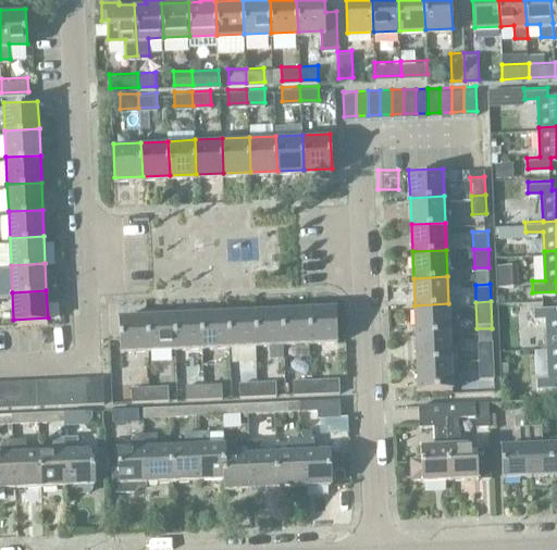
[(415,305),(416,332),(449,330),(448,303),(415,305)]
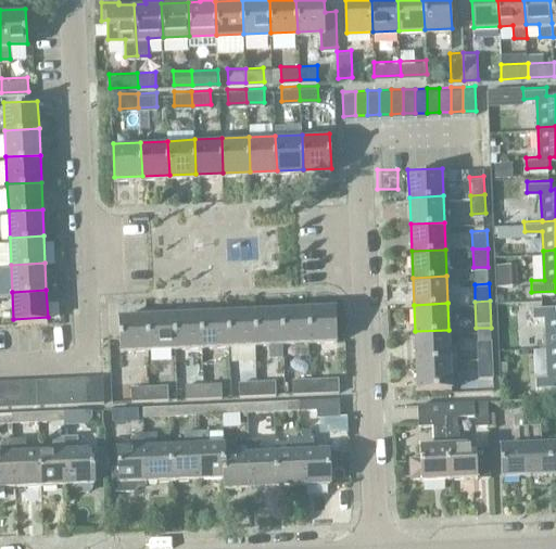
[(336,304),(308,305),(310,340),(337,339),(336,304)]
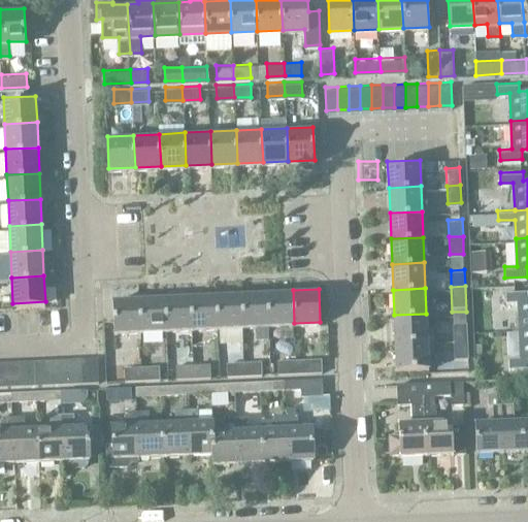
[(527,289),(505,289),(505,300),(518,299),(519,327),(527,326),(527,297),(527,289)]
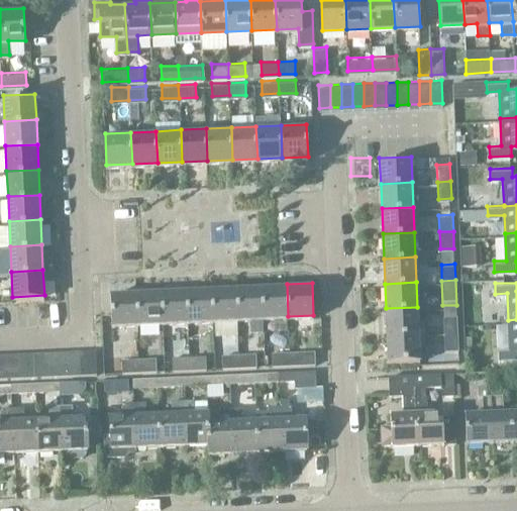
[(287,284),(262,286),(263,317),(288,316),(287,284)]
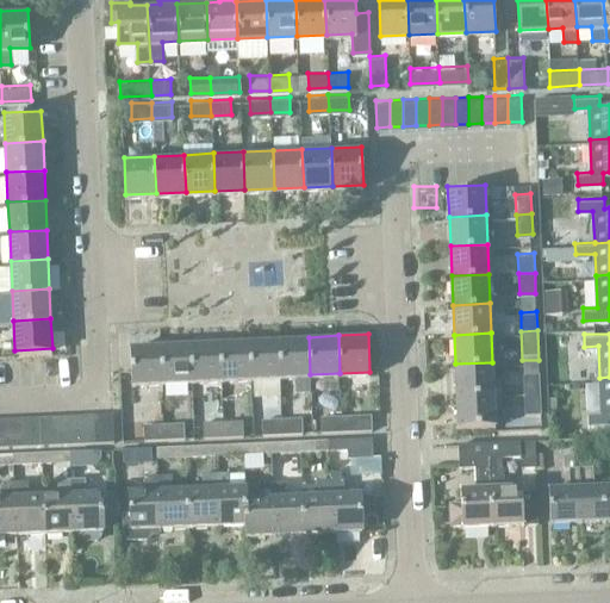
[(309,337),(279,339),(280,375),(310,374),(309,337)]
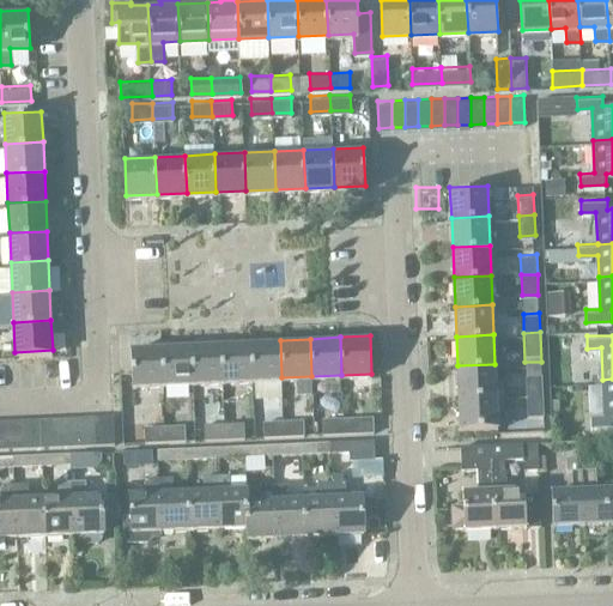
[(280,340),(250,341),(252,379),(281,377),(280,340)]
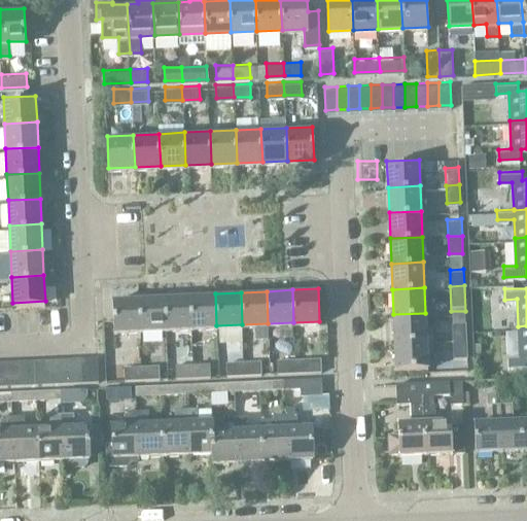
[(215,293),(190,294),(191,326),(216,325),(215,293)]
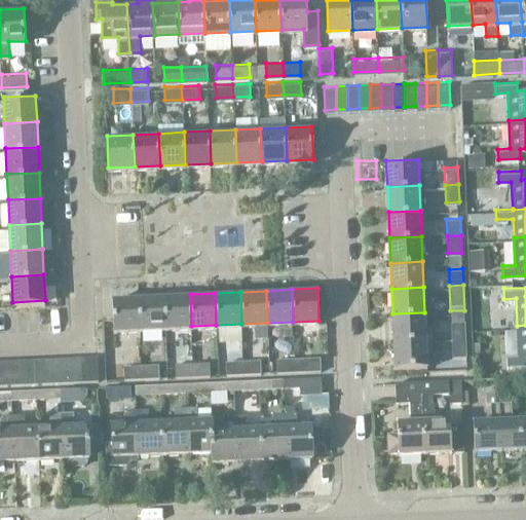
[(190,294),(164,295),(165,327),(191,326),(190,294)]
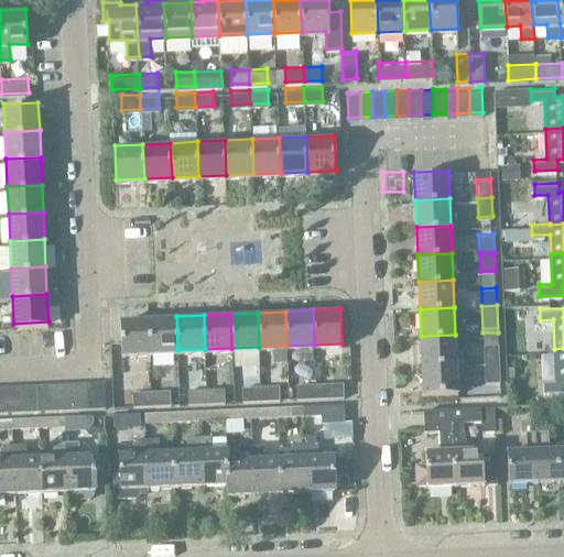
[(176,316),(149,317),(150,352),(177,350),(176,316)]
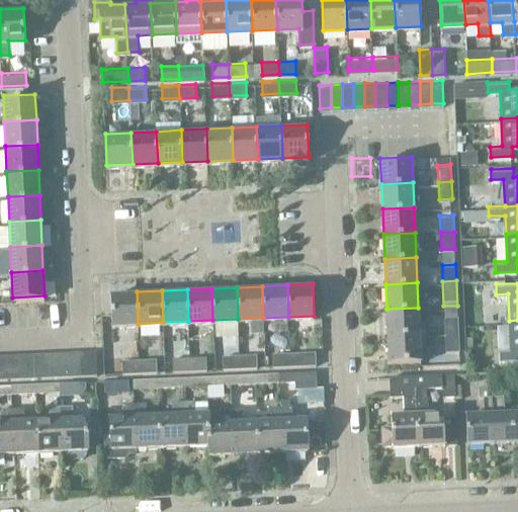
[(138,324),(137,291),(111,292),(112,325),(138,324)]
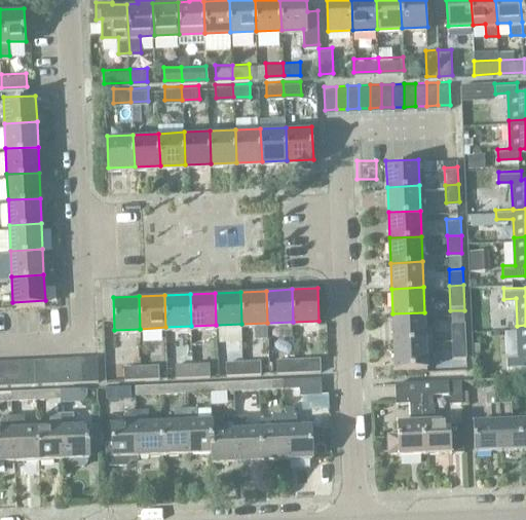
[(464,310),(450,310),(452,337),(465,336),(464,310)]
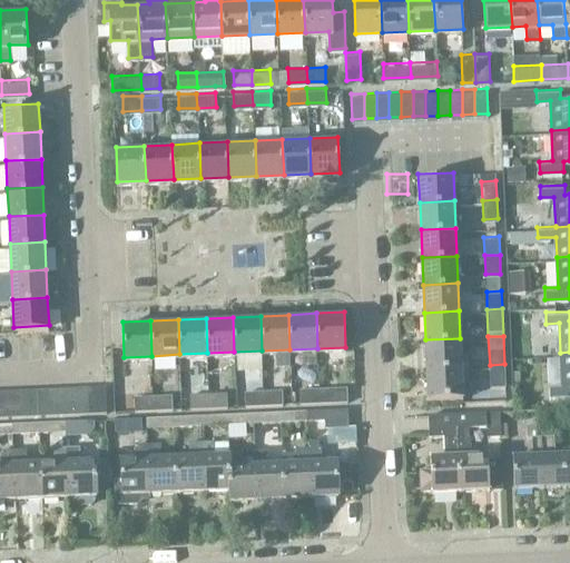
[(460,338),(425,339),(426,367),(462,366),(468,366),(467,355),(461,355),(460,338)]
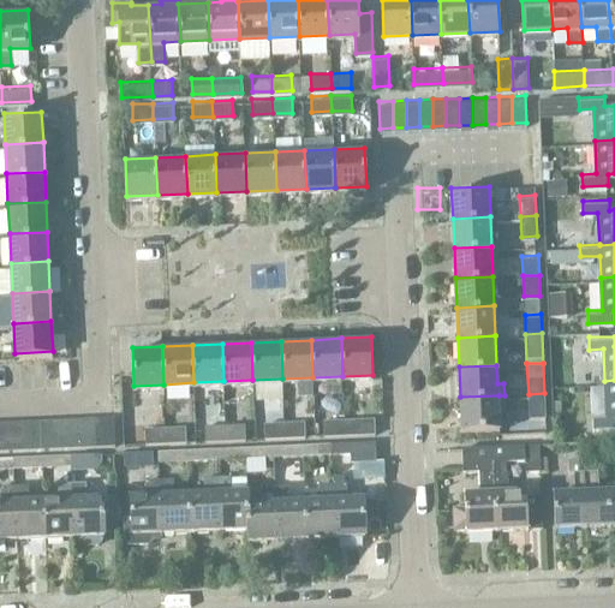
[(614,380),(604,381),(607,413),(592,415),(592,427),(614,424),(614,380)]
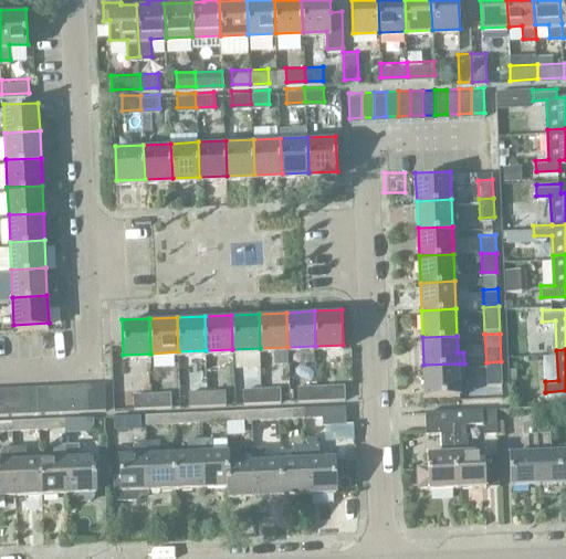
[(501,361),(486,362),(486,381),(502,380),(501,361)]
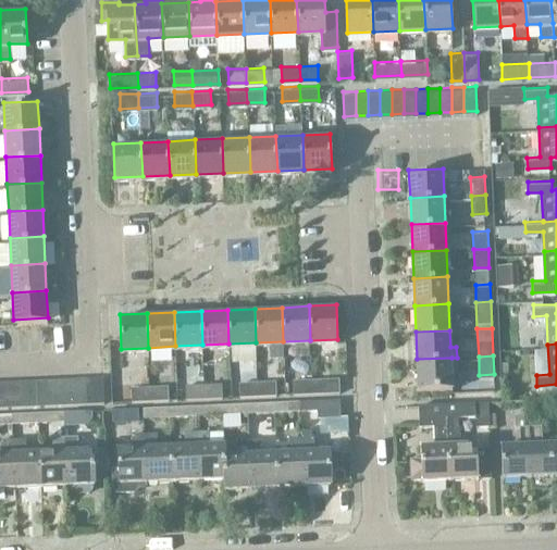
[(452,358),(417,359),(418,387),(453,385),(452,358)]
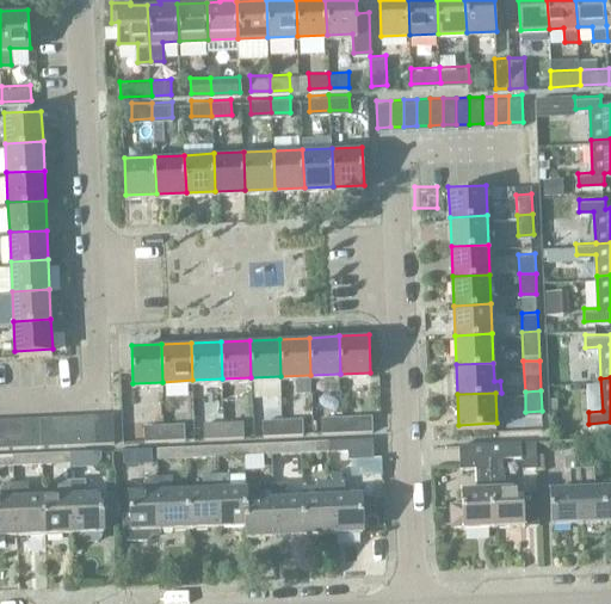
[(78,412),(79,441),(97,439),(94,411),(78,412)]
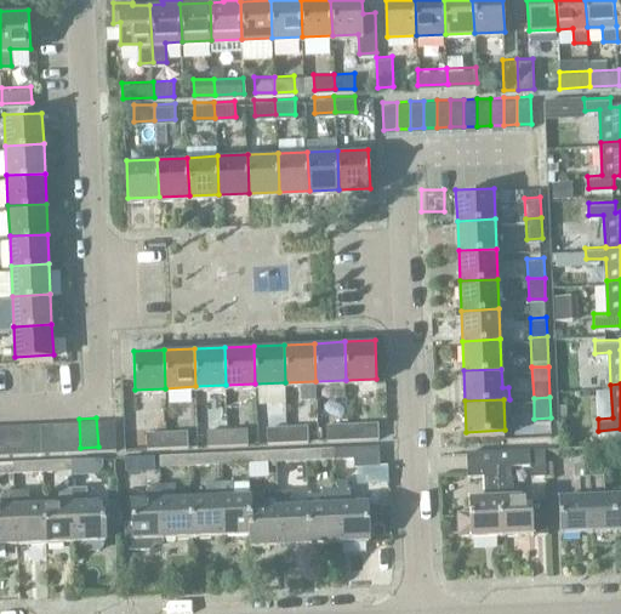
[(98,447),(117,445),(115,418),(96,418),(98,447)]
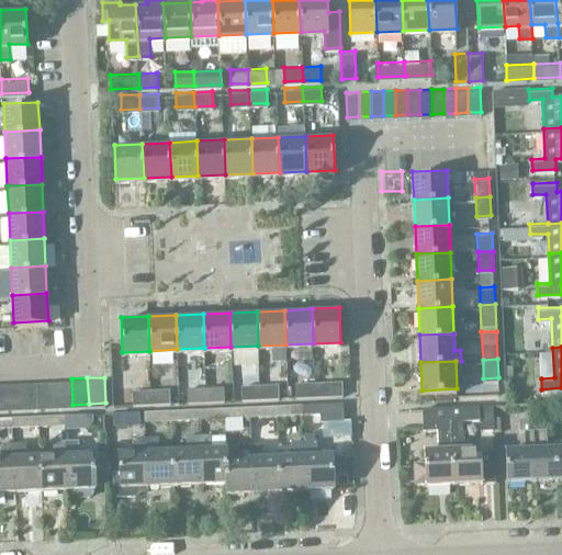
[(55,380),(56,406),(72,405),(71,378),(55,380)]
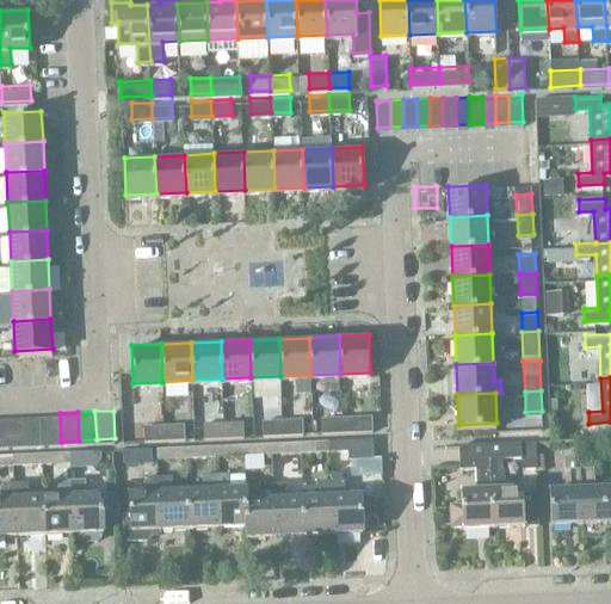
[(341,413),(343,429),(372,427),(371,412),(341,413)]
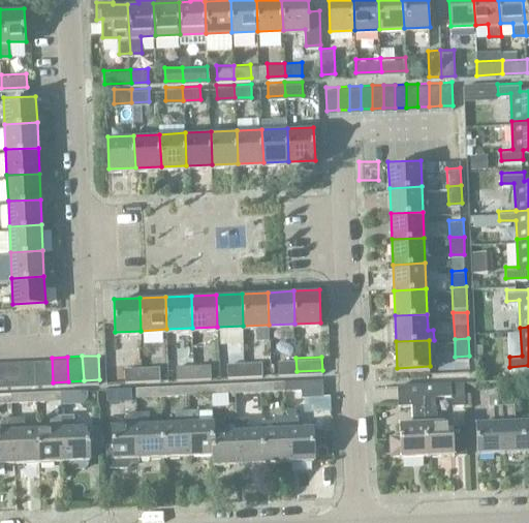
[(21,359),(22,383),(37,382),(35,358),(21,359)]
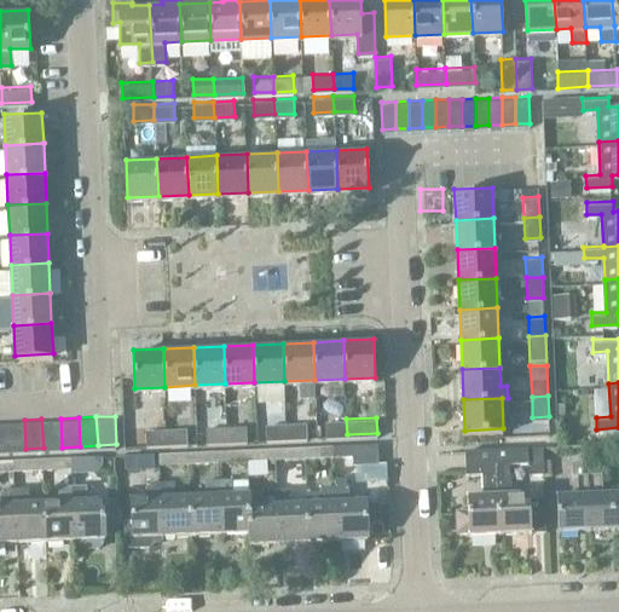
[(41,419),(44,448),(62,448),(61,419),(41,419)]
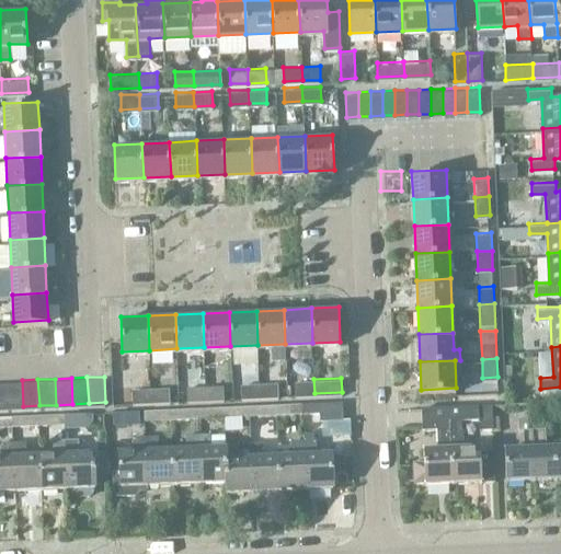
[(315,393),(313,379),(295,380),(296,394),(315,393)]
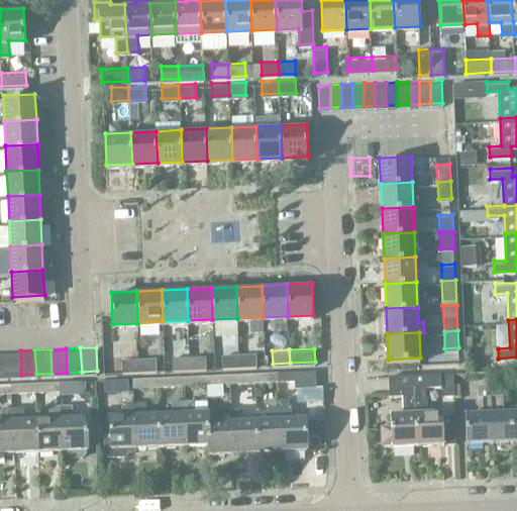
[(6,351),(7,376),(21,375),(20,350),(6,351)]
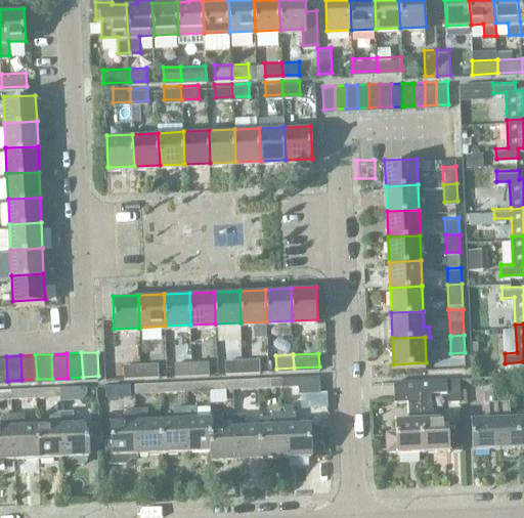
[(243,370),(242,356),(224,357),(225,371),(243,370)]
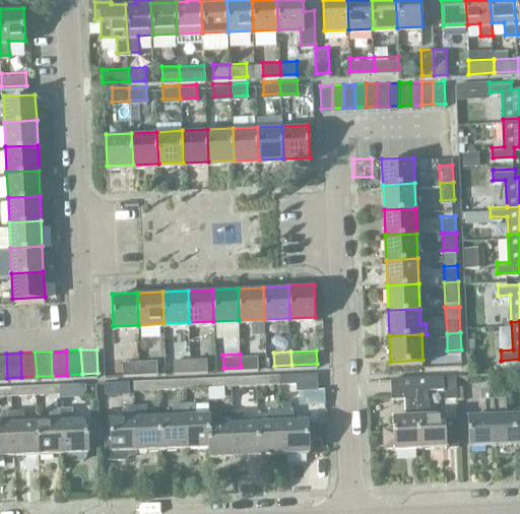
[(240,354),(241,367),(258,367),(257,354),(240,354)]
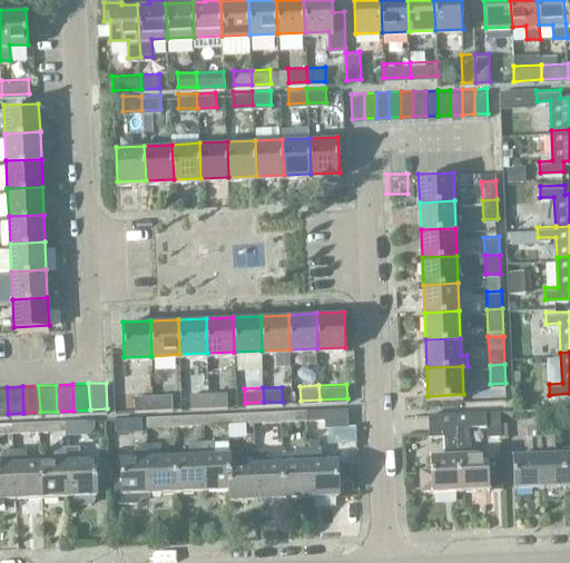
[(208,405),(208,389),(189,391),(190,405),(208,405)]
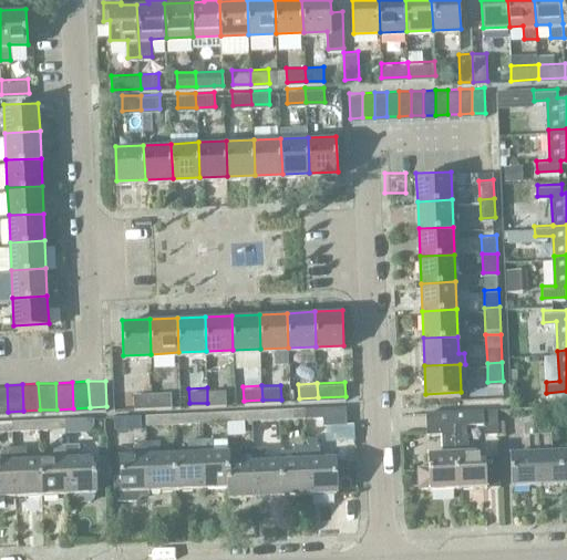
[(207,387),(207,403),(226,402),(226,387),(207,387)]
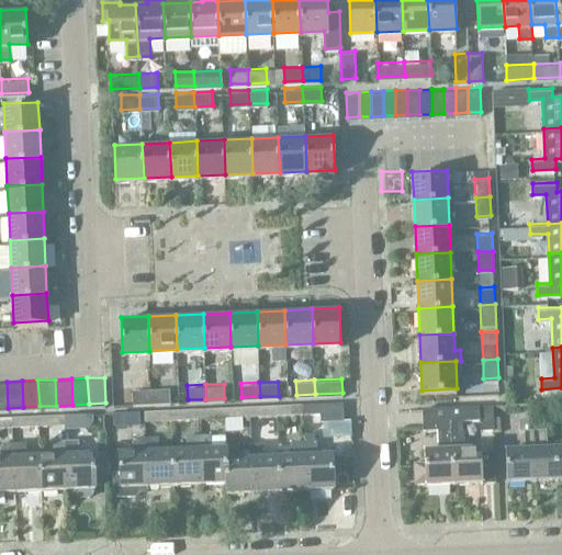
[(150,387),(152,401),(170,400),(169,386),(150,387)]
